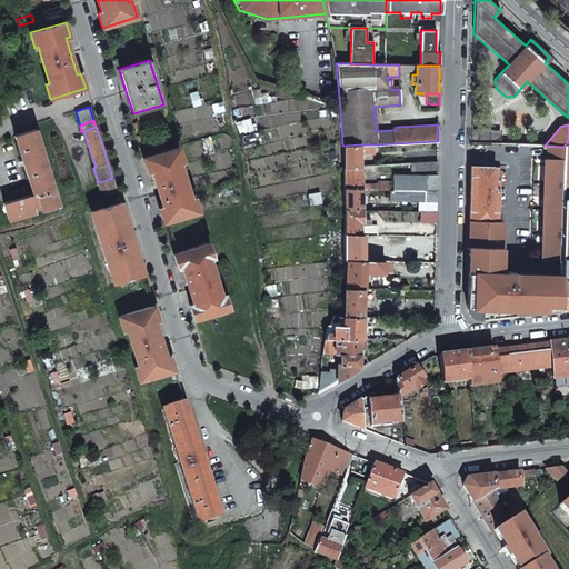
[(471,129),(471,143),(501,145),(501,130),(471,129)]
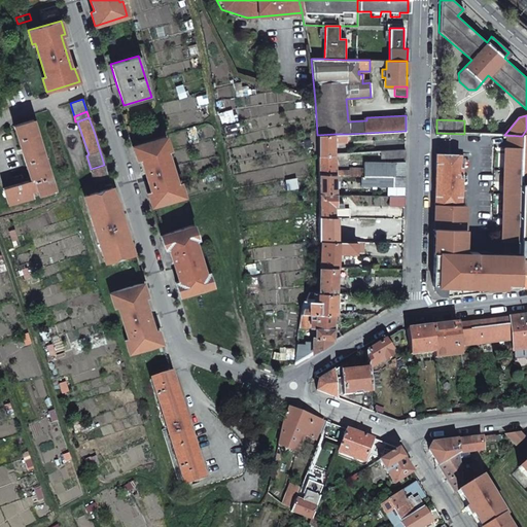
[(32,120),(13,126),(30,180),(3,188),(8,205),(32,197),(31,191),(37,189),(38,195),(55,189),(32,120)]
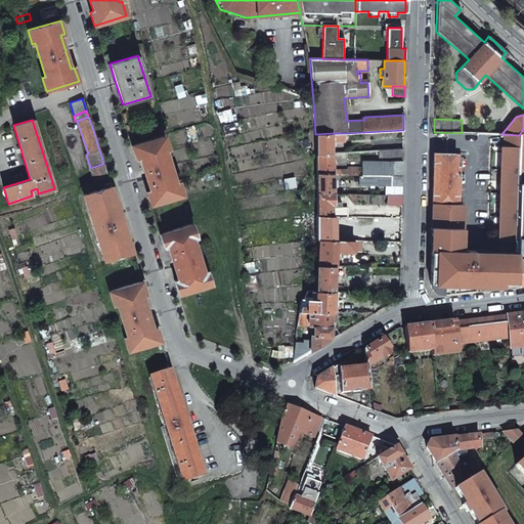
[(316,155),(332,154),(332,147),(332,141),(332,133),(315,134),(316,155)]
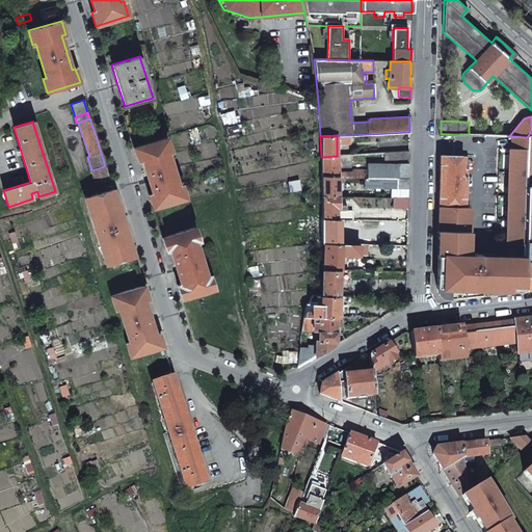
[(337,143),(350,143),(350,135),(337,135),(337,143)]
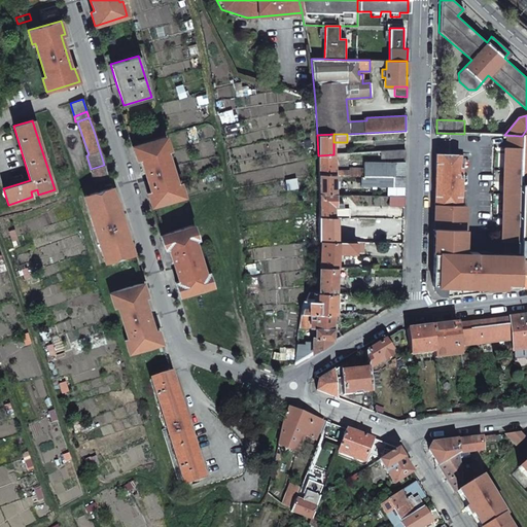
[(465,215),(434,214),(432,285),(438,285),(445,294),(477,290),(477,286),(484,286),(485,289),(519,285),(522,136),(505,135),(505,147),(504,147),(502,241),(503,241),(503,254),(477,253),(477,252),(468,251),(468,256),(463,255),(465,215)]
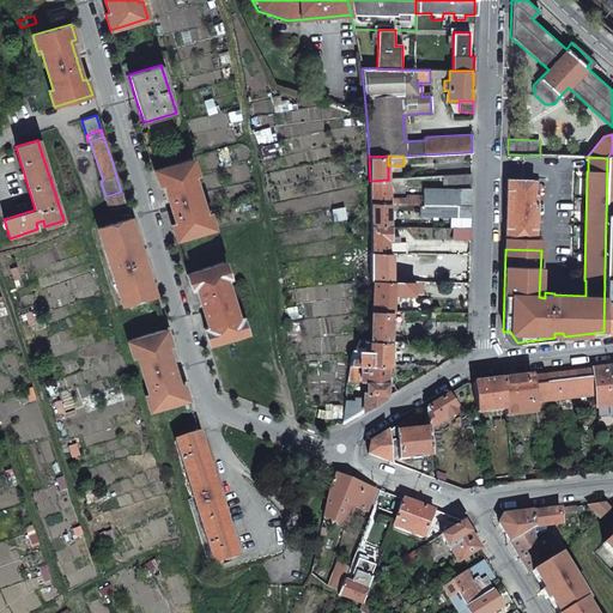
[(176,240),(213,228),(208,212),(205,213),(192,175),(196,174),(190,158),(153,169),(158,186),(163,184),(175,223),(170,224),(176,240)]
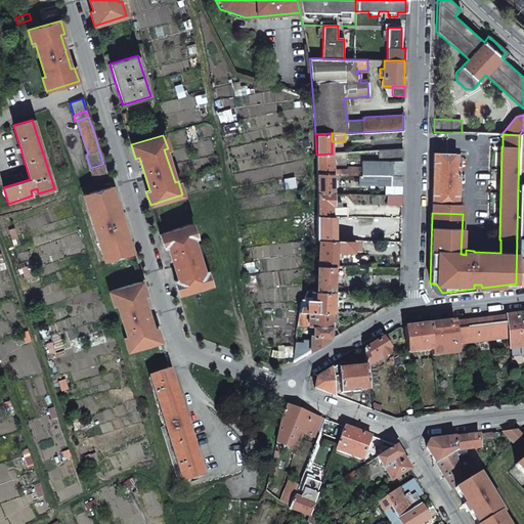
[(380,158),(402,157),(402,149),(380,150),(380,158)]
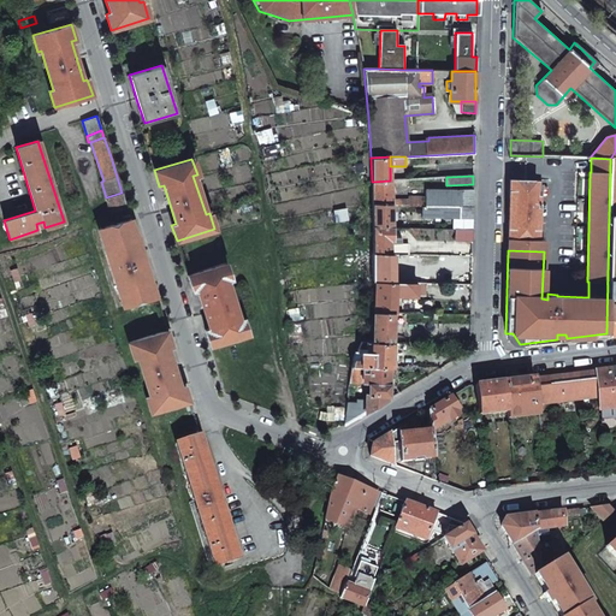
[(537,181),(509,179),(509,208),(508,238),(538,240),(539,196),(540,196),(540,188),(537,188),(537,181)]
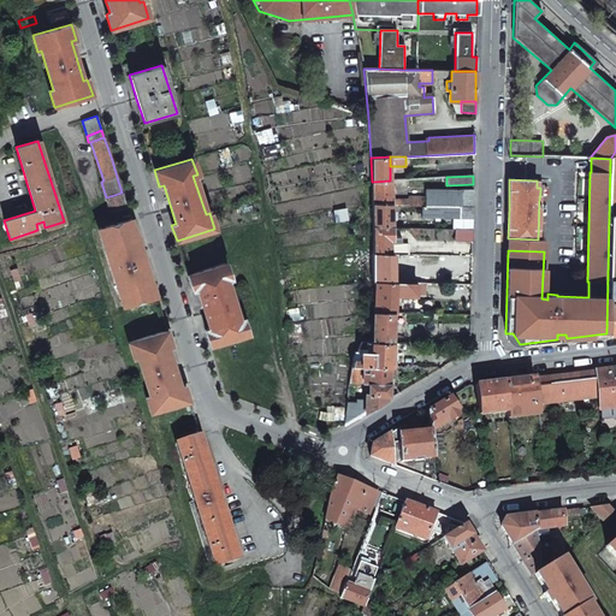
[(372,205),(391,205),(391,200),(390,181),(372,182),(372,205)]
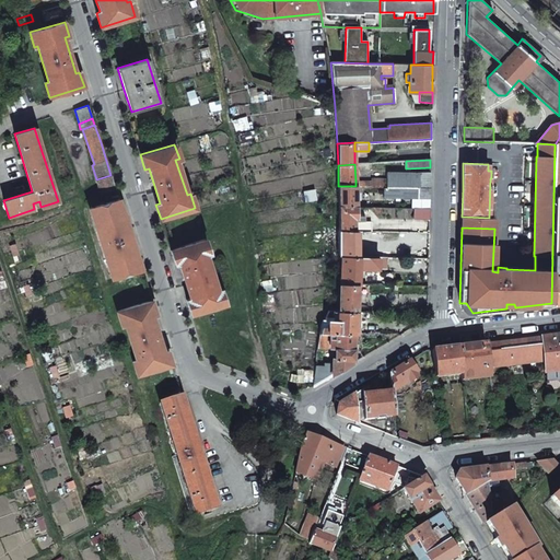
[(386,187),(430,188),(430,179),(430,172),(419,173),(386,173),(386,179),(386,187)]
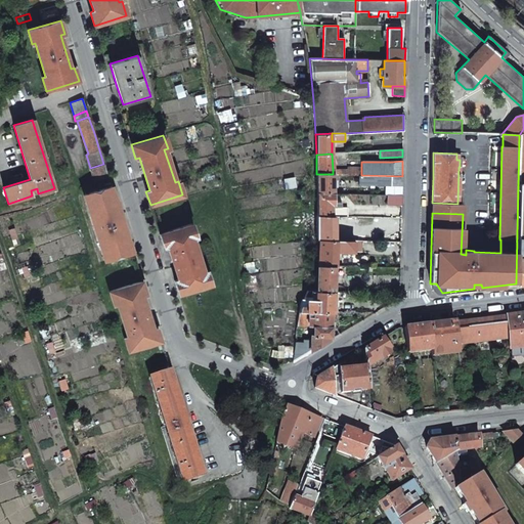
[(90,168),(94,181),(103,178),(100,167),(104,166),(103,164),(90,168)]
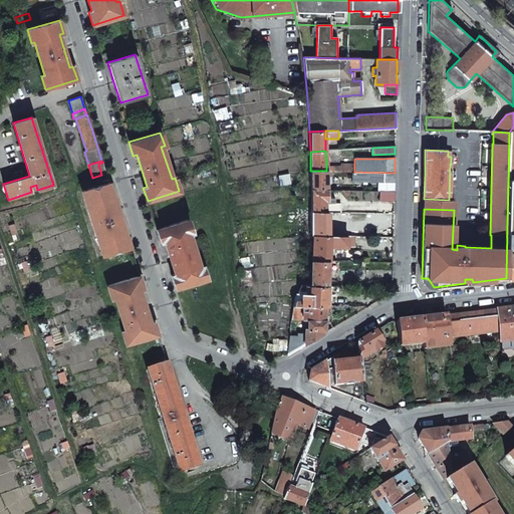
[(310,190),(327,190),(326,171),(310,171),(310,190)]
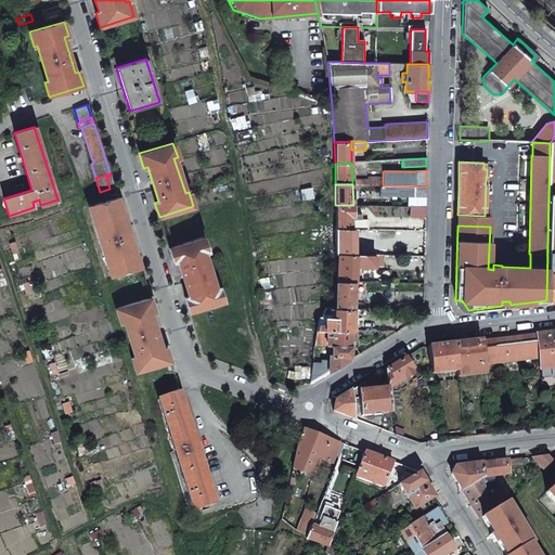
[(379,196),(426,196),(426,192),(426,186),(383,185),(381,185),(379,196)]
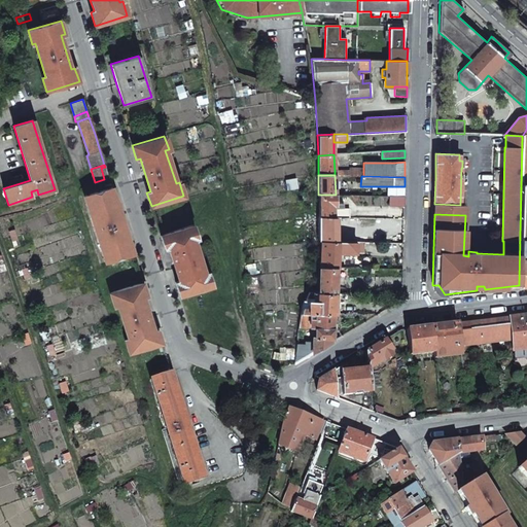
[(112,187),(83,196),(105,262),(133,253),(129,240),(128,240),(123,220),(116,201),(112,187)]
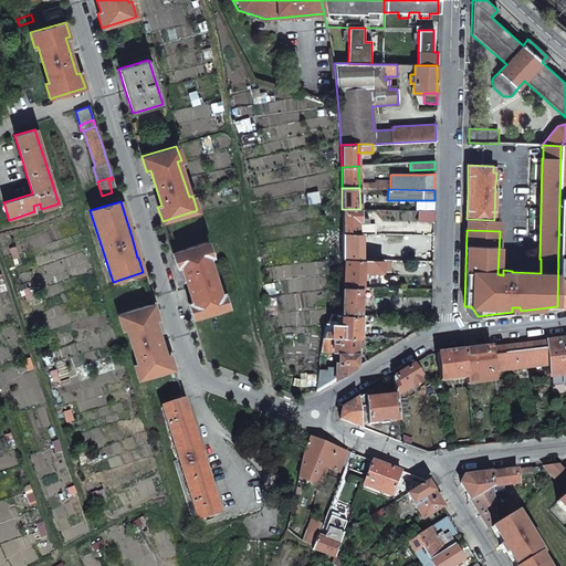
[(360,234),(375,234),(375,231),(375,228),(375,223),(360,223),(359,220),(360,209),(342,209),(343,233),(360,234)]
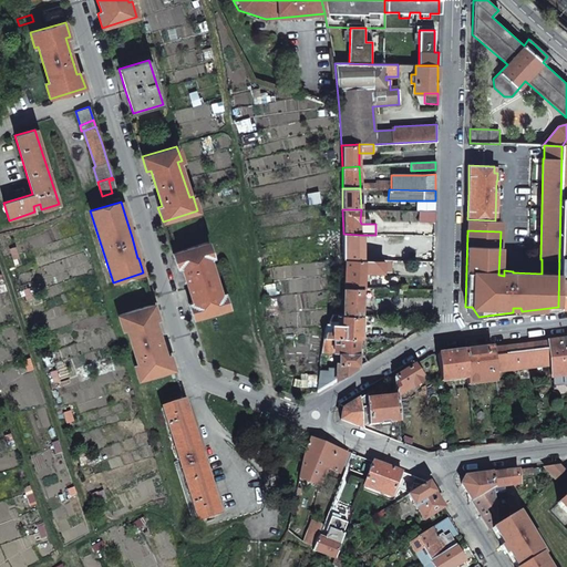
[(419,222),(434,222),(434,212),(419,210),(419,222)]
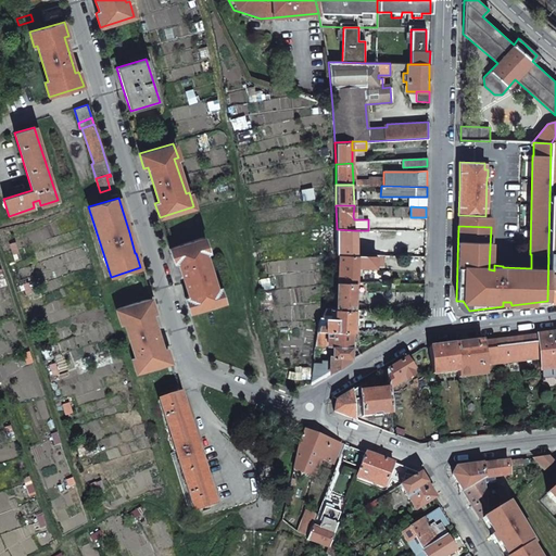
[(485,216),(458,215),(458,226),(491,227),(491,216),(485,216)]
